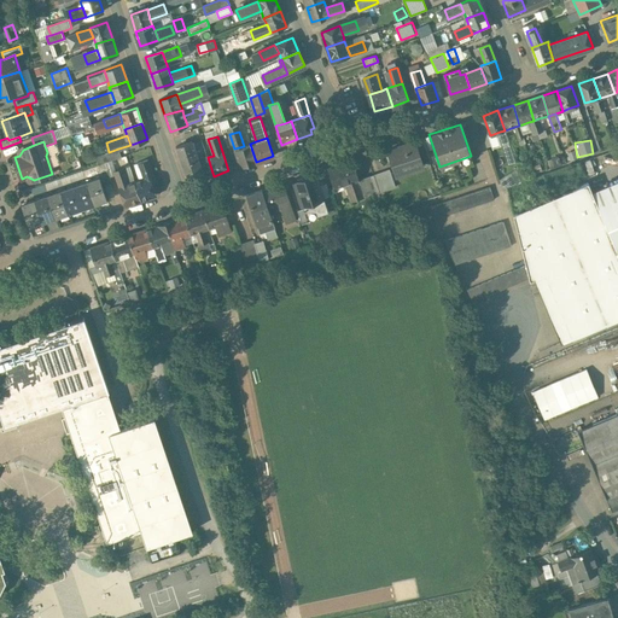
[(198,159),(192,141),(176,146),(176,147),(182,164),(181,164),(186,178),(211,169),(208,157),(207,156),(198,159)]
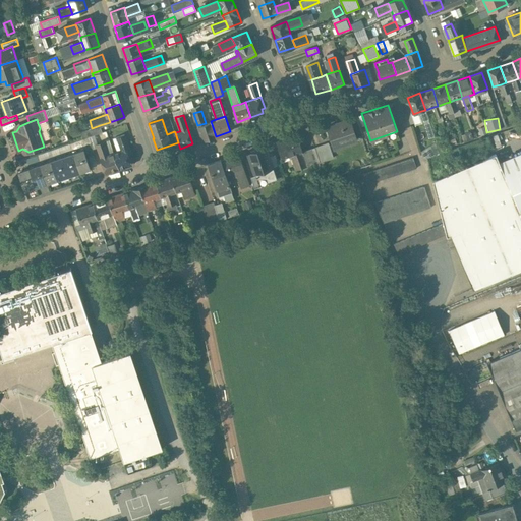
[(350,119),(327,126),(333,145),(346,140),(347,143),(357,139),(350,119)]
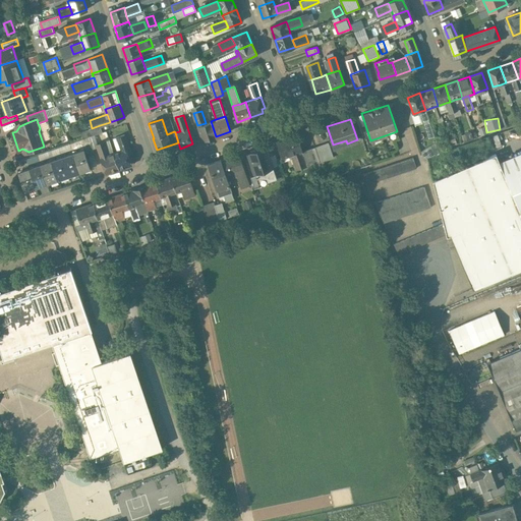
[(433,135),(428,119),(424,121),(429,137),(433,135)]
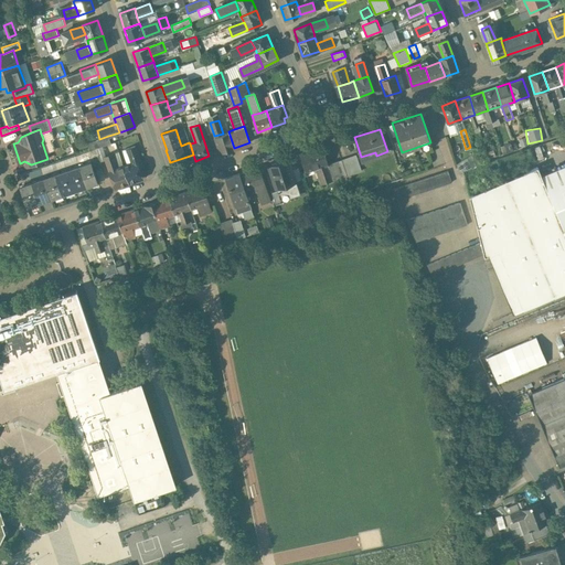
[(223,134),(214,136),(220,152),(234,148),(228,131),(223,134)]
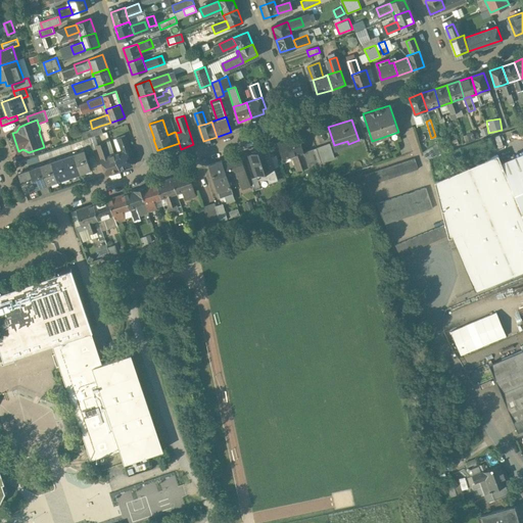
[(92,129),(81,133),(83,139),(102,133),(100,126),(92,129)]
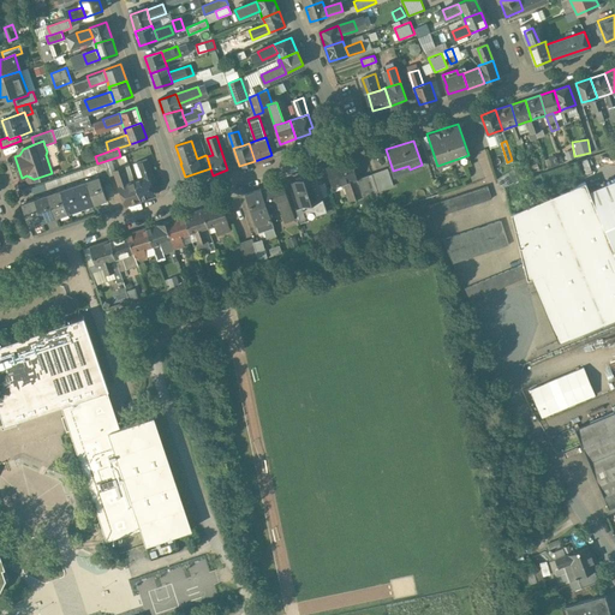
[(147,159),(133,163),(139,179),(153,174),(147,159)]
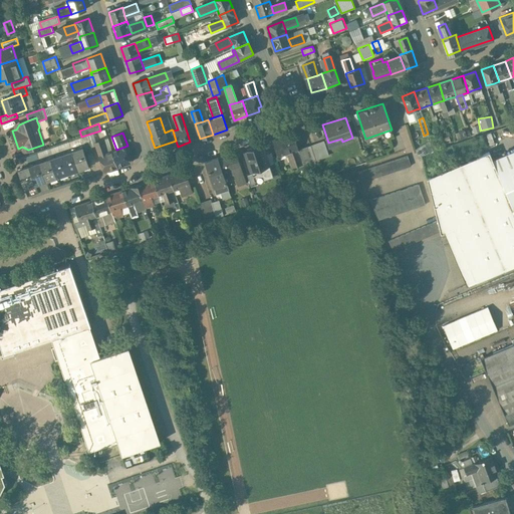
[(292,133),(272,140),(278,156),(286,153),(291,168),(308,162),(315,159),(310,146),(298,150),(292,133)]
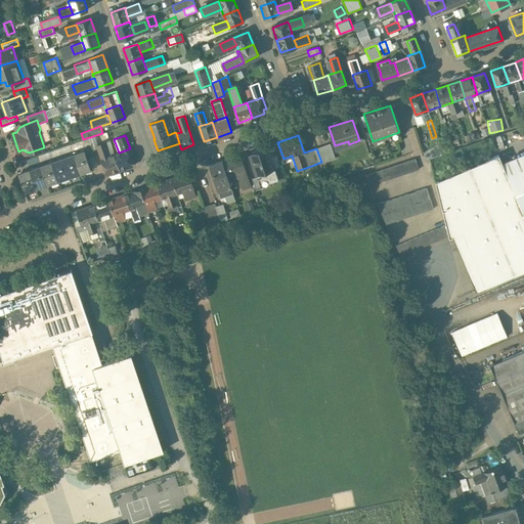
[(104,142),(96,145),(101,159),(110,156),(104,142)]
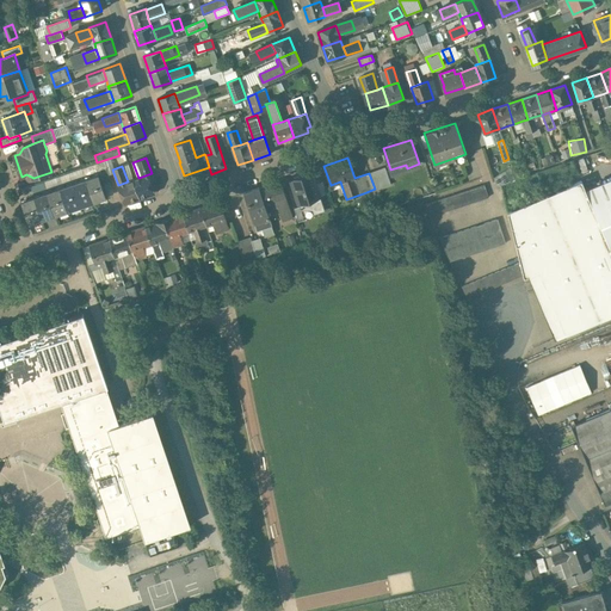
[(495,174),(498,185),(516,180),(513,170),(495,174)]
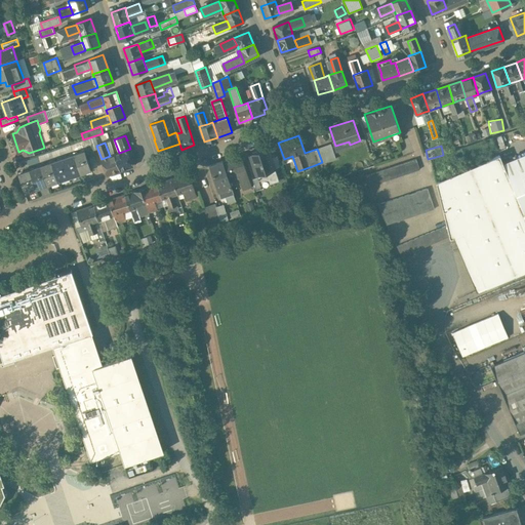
[(268,147),(249,153),(256,173),(258,177),(260,186),(279,179),(275,167),(268,147)]
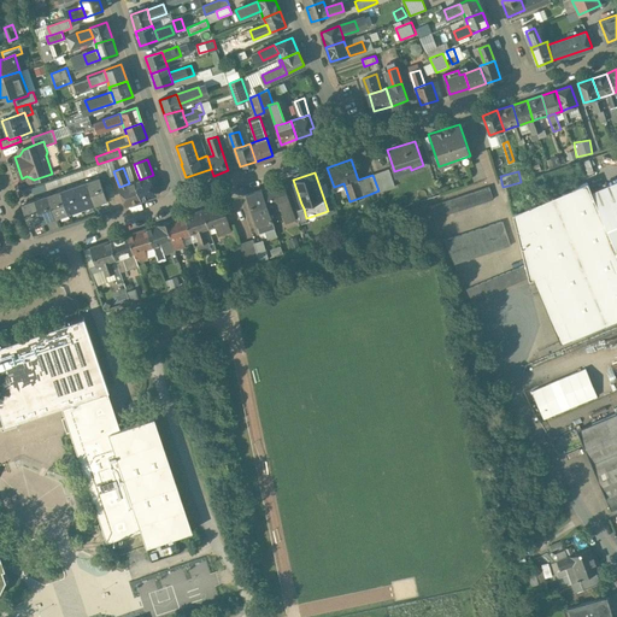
[(389,172),(376,177),(381,191),(394,186),(389,172)]
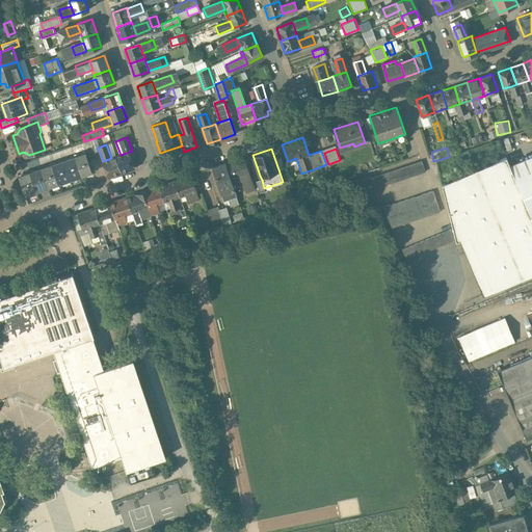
[(121,155),(116,157),(122,173),(134,168),(133,164),(136,163),(132,151),(121,155)]
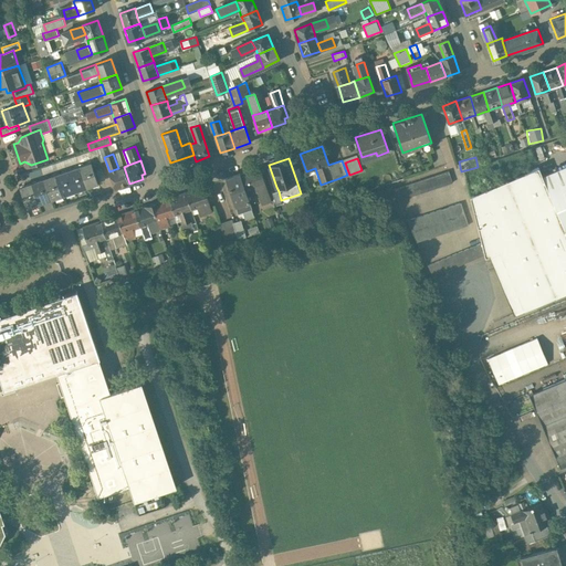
[(91,163),(79,167),(85,187),(98,182),(91,163)]
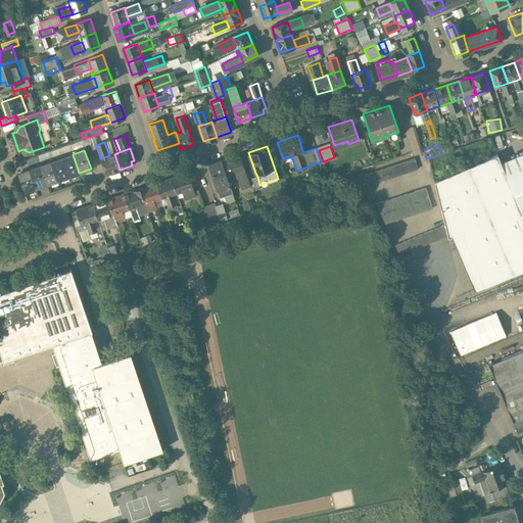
[(522,152),(501,162),(522,215),(522,152)]
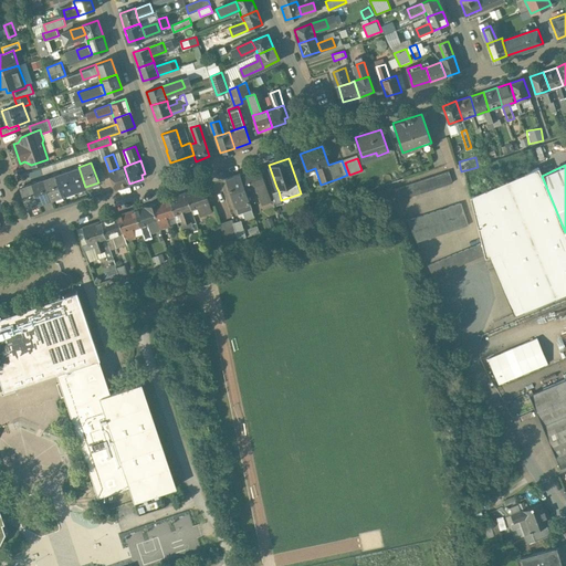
[(79,167),(67,170),(74,191),(85,187),(79,167)]
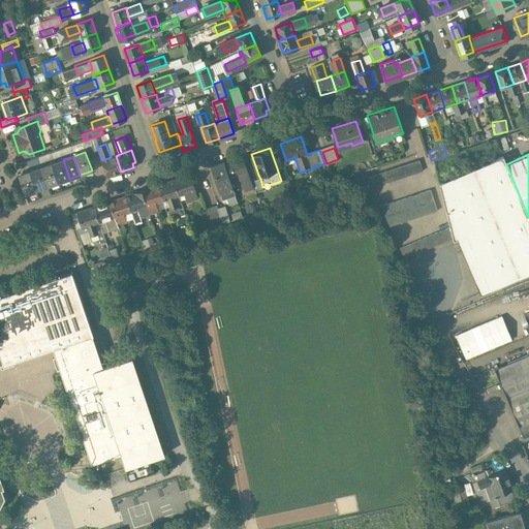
[(111,157),(102,160),(107,176),(121,172),(116,156),(111,157)]
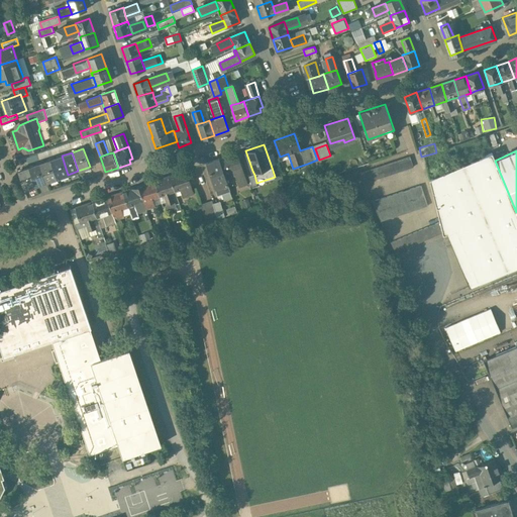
[(492,152),(429,179),(440,221),(442,232),(443,234),(456,229),(479,283),(516,267),(516,212),(495,161),(492,152)]
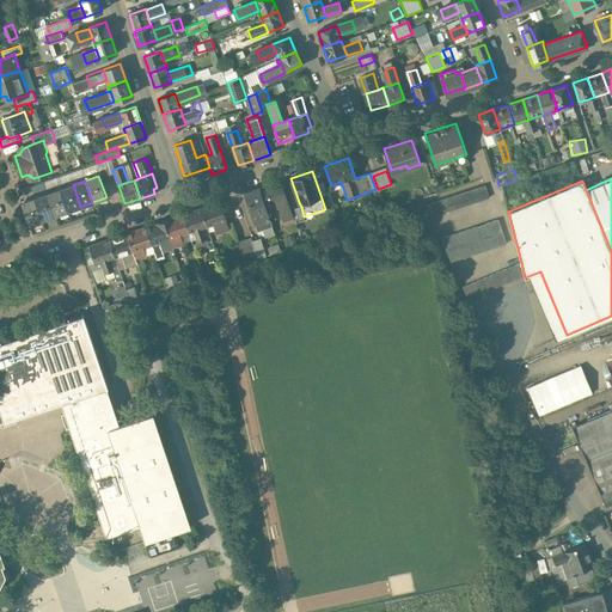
[(280,182),(259,188),(265,206),(270,203),(286,199),(280,182)]
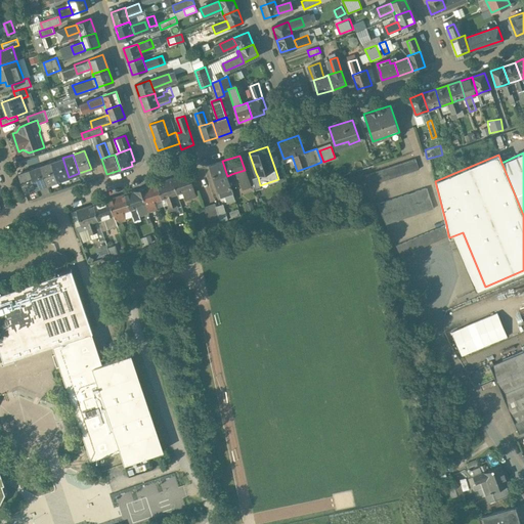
[(62,158),(51,162),(57,180),(69,177),(62,158)]
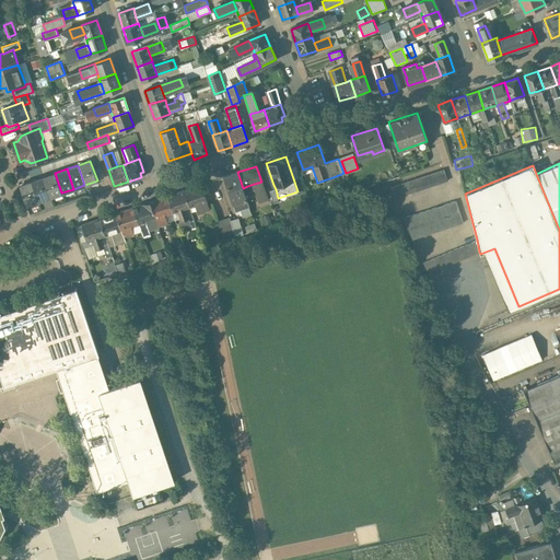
[(444,170),(388,187),(393,199),(447,181),(444,170)]
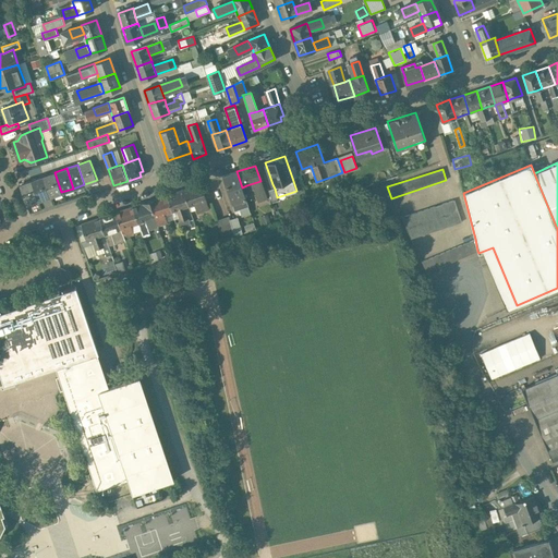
[(237,171),(222,177),(234,210),(249,206),(242,187),(237,171)]
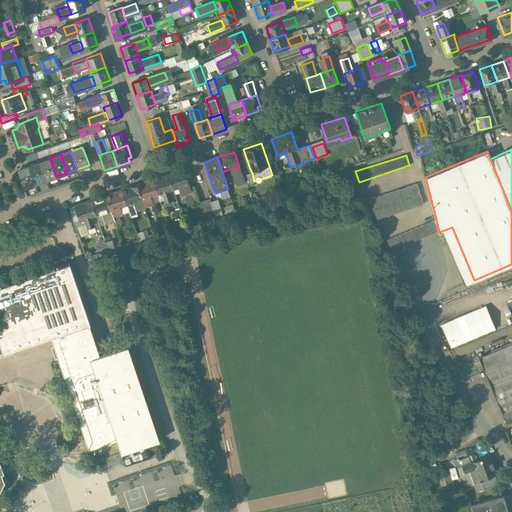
[(50,158),(39,162),(46,180),(56,176),(50,158)]
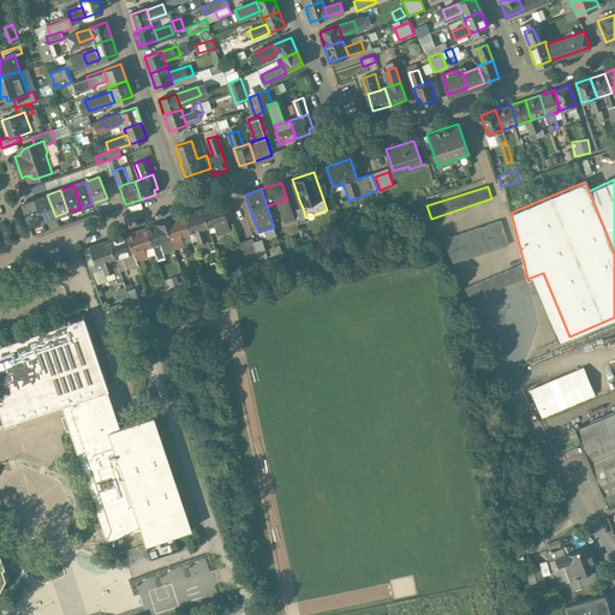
[(47,195),(35,199),(42,221),(55,216),(47,195)]
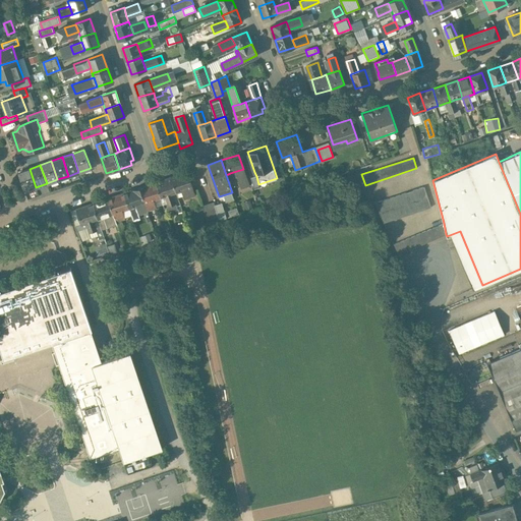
[(30,169),(18,172),(24,191),(36,187),(30,169)]
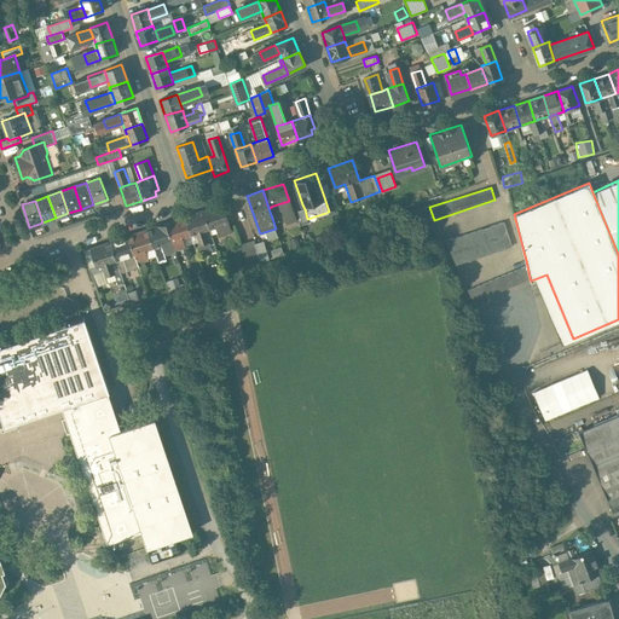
[(289,201),(273,206),(275,210),(282,208),(288,224),(296,221),(289,201)]
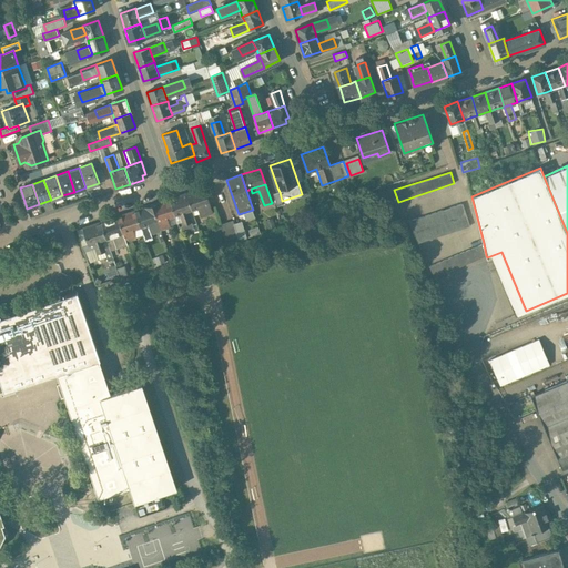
[(204,186),(186,193),(192,210),(198,208),(210,203),(204,186)]
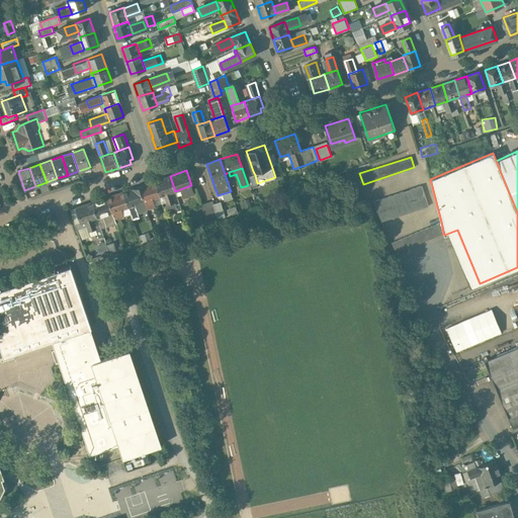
[(257,183),(255,175),(249,177),(253,188),(258,186),(257,183)]
